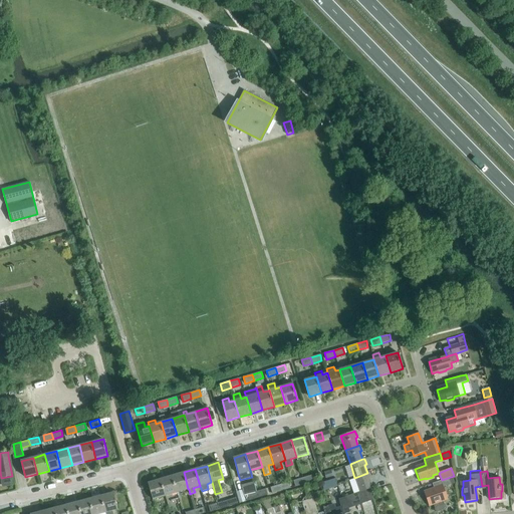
[(188,489),(184,472),(172,476),(177,492),(188,489)]
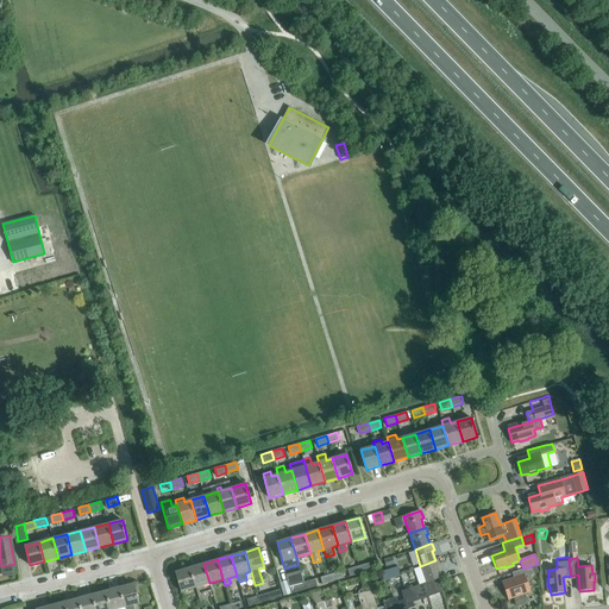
[(438,559),(435,560),(420,566),(426,582),(426,583),(431,582),(438,578),(441,577),(438,567),(440,566),(438,559)]
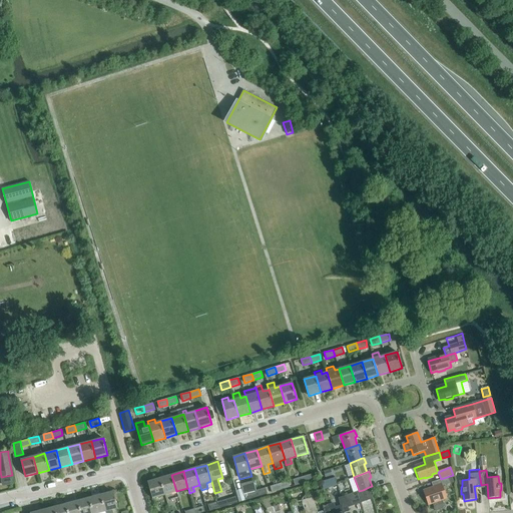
[(313,480),(312,474),(303,477),(304,483),(313,480)]
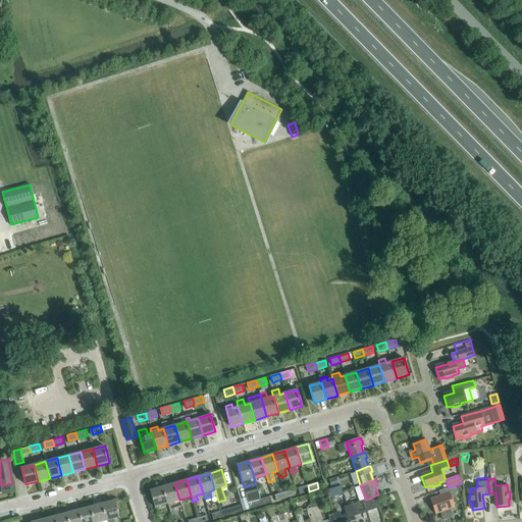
[(179,500),(174,483),(163,486),(167,504),(179,500)]
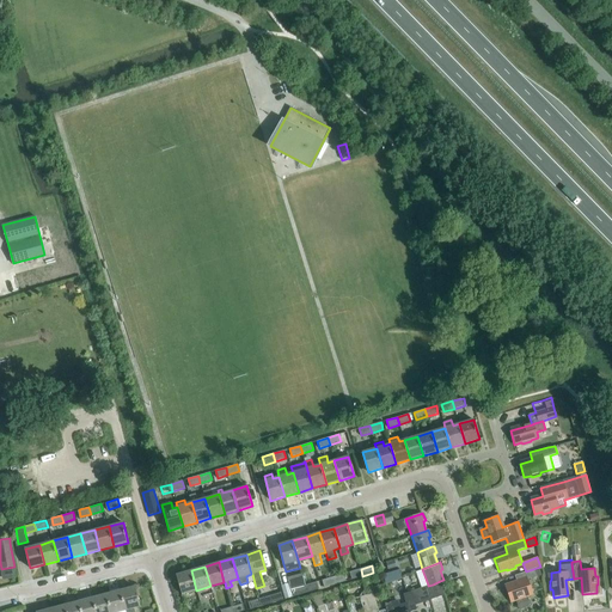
[(362,576),(361,569),(349,571),(352,580),(362,576)]
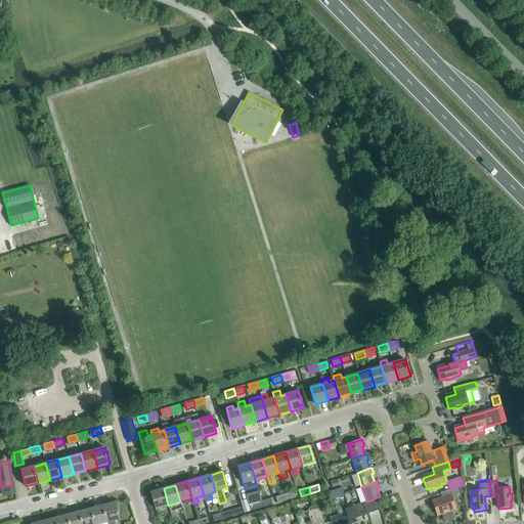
[(451,496),(460,493),(457,488),(456,487),(450,489),(440,492),(442,498),(432,503),(436,515),(441,513),(442,517),(443,517),(450,515),(451,514),(450,510),(455,508),(451,496)]
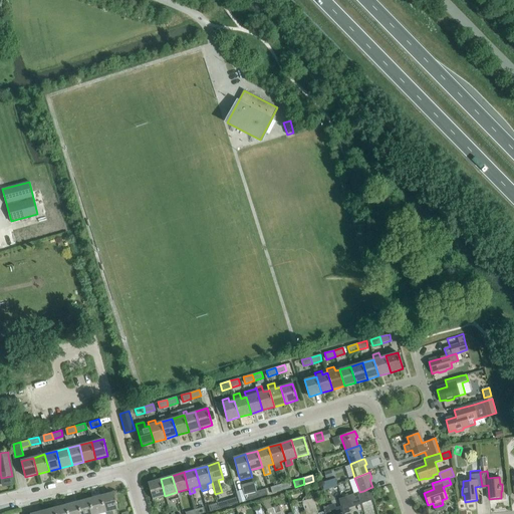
[(165,496),(161,479),(149,483),(154,499),(165,496)]
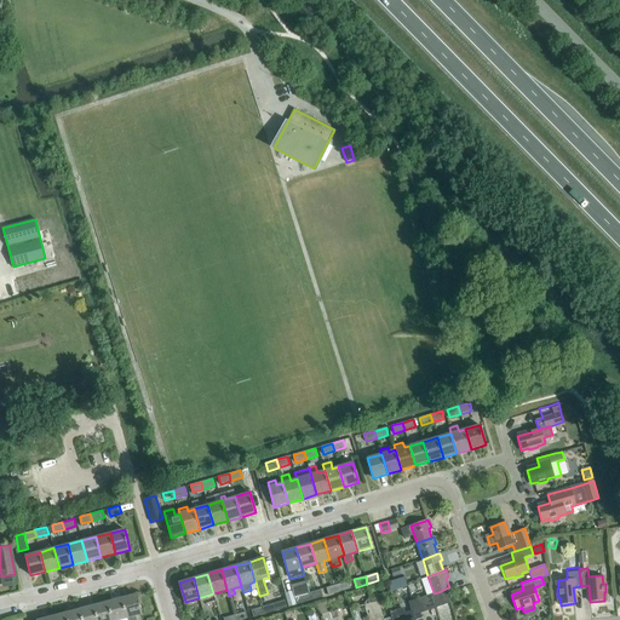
[(399,589),(396,579),(388,581),(390,591),(399,589)]
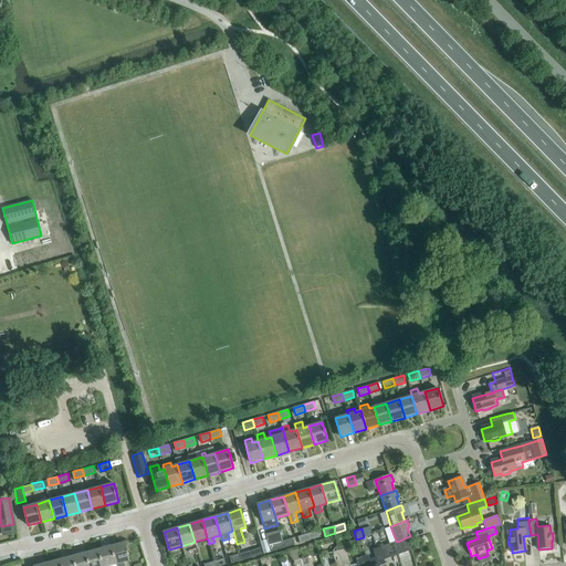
[(279,530),(265,534),(268,540),(269,545),(272,544),(282,541),(279,530)]
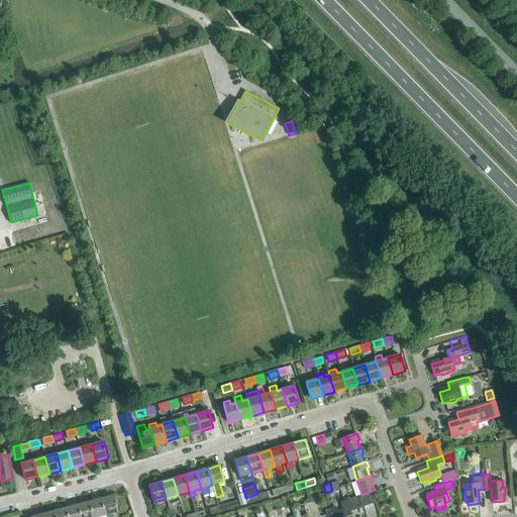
[(293,491),(291,485),(281,487),(283,494),(293,491)]
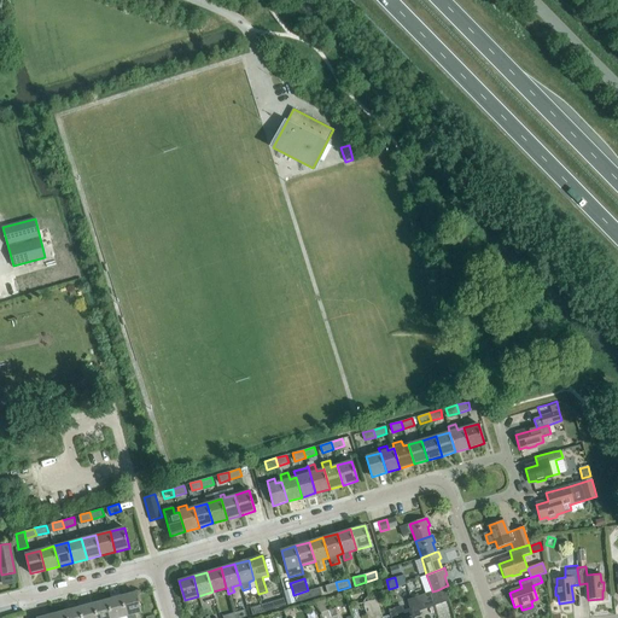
[(338,590),(336,582),(325,586),(327,593),(338,590)]
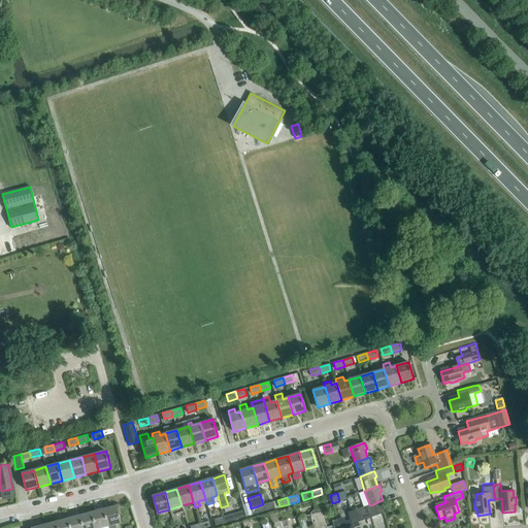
[(384,514),(380,503),(380,501),(373,504),(377,516),(384,514)]
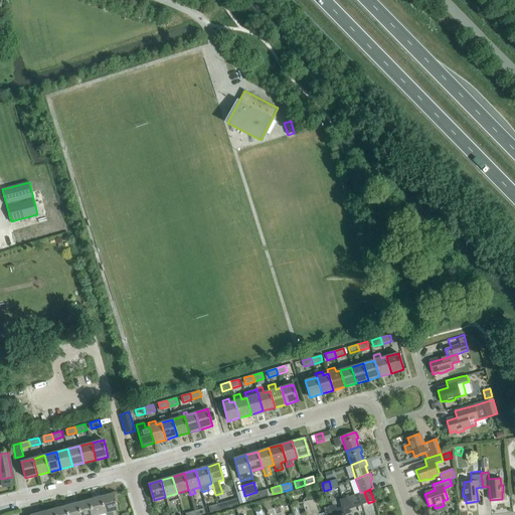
[(269,496),(267,490),(256,492),(259,498),(269,496)]
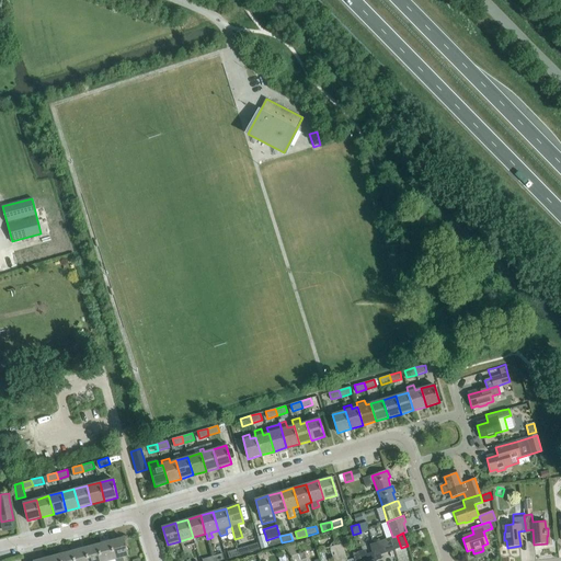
[(266,540),(265,535),(258,537),(261,549),(268,547),(266,540)]
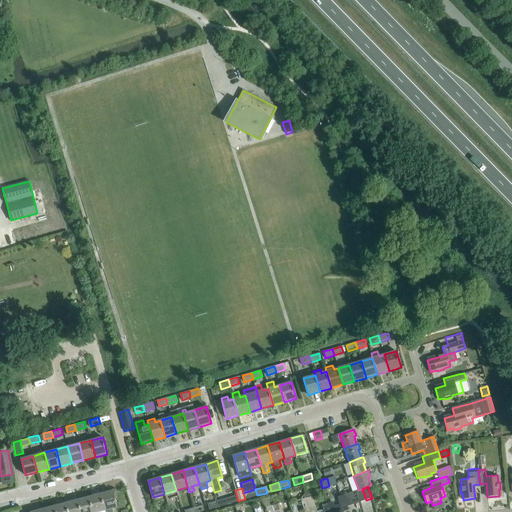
[(257,495),(255,489),(246,492),(248,498),(257,495)]
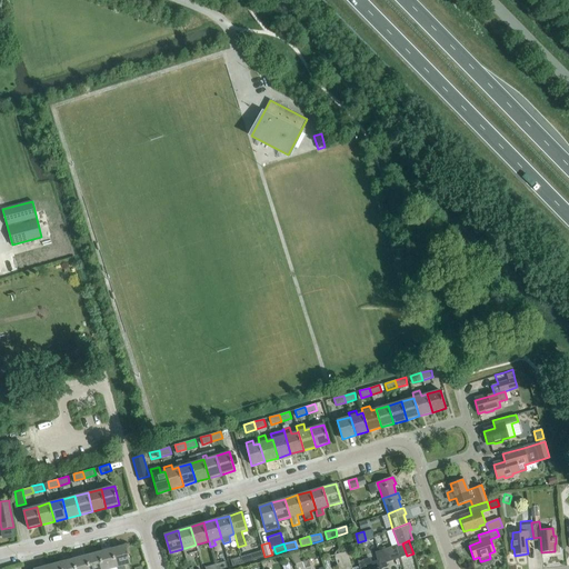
[(407,556),(402,543),(398,545),(398,543),(396,545),(395,545),(400,558),(407,556)]
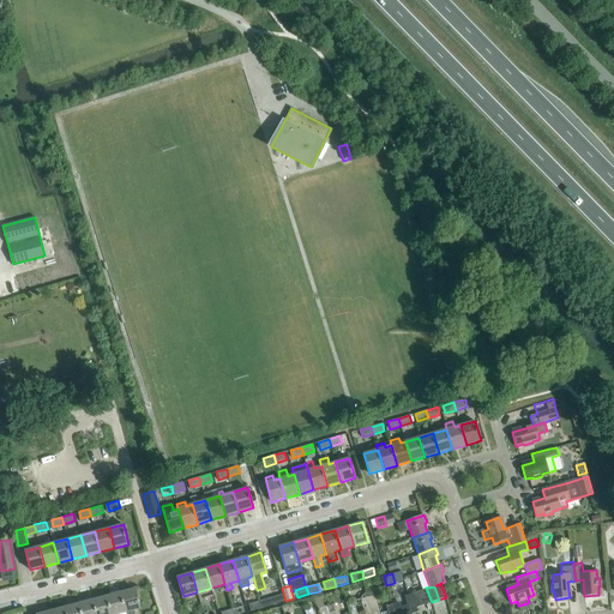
[(432,602),(426,588),(419,591),(425,605),(432,602)]
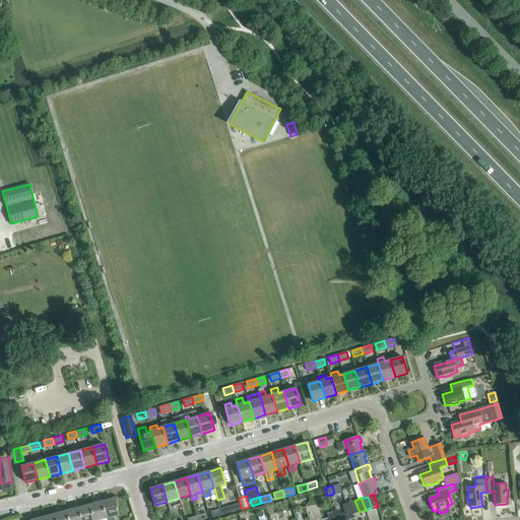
[(119,515),(114,499),(102,502),(107,518),(107,519),(113,519),(113,517),(119,515)]
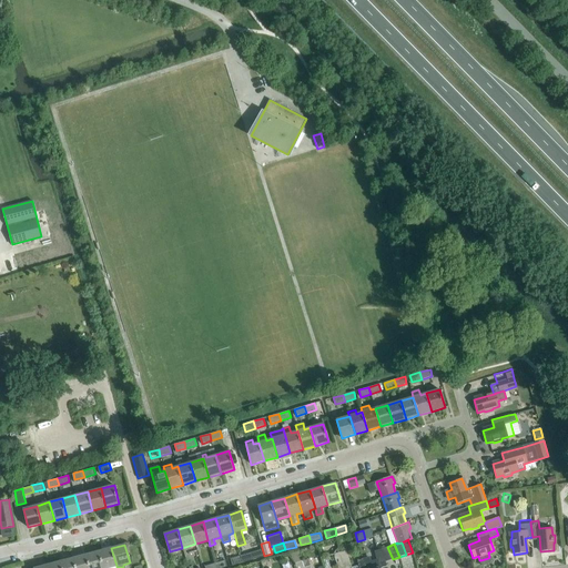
[(393,559),(387,547),(382,549),(385,561),(393,559)]
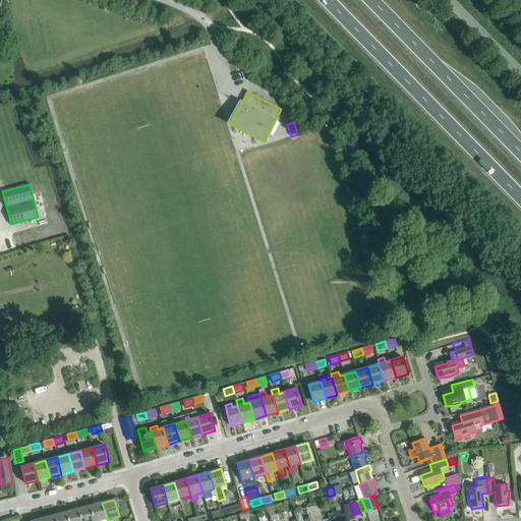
[(107,519),(102,503),(91,506),(94,520),(100,520),(107,519)]
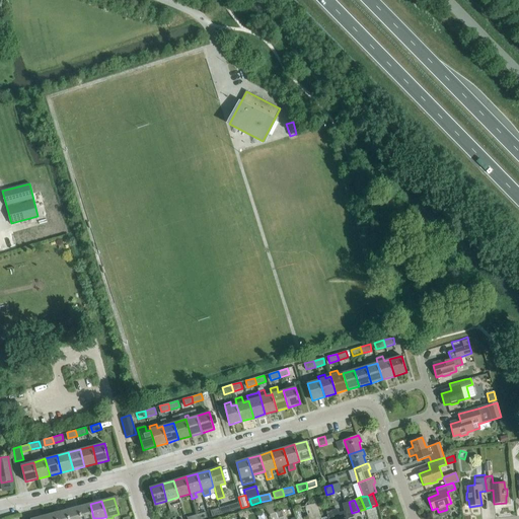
[(354,518),(354,517),(353,517),(352,513),(349,502),(343,504),(345,511),(338,513),(337,509),(331,511),(334,518),(354,518)]
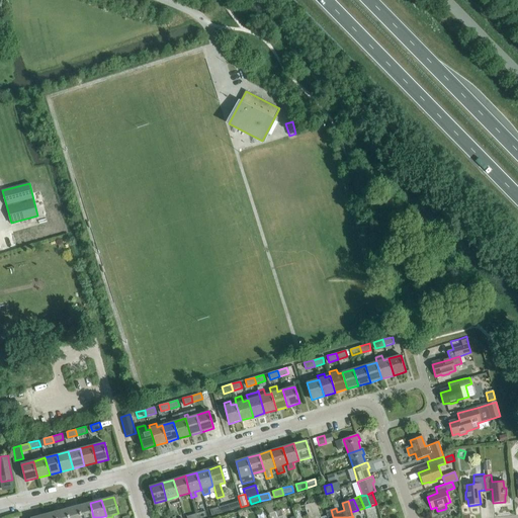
[(316,502),(311,504),(312,507),(312,508),(314,517),(320,517),(321,517),(316,502)]
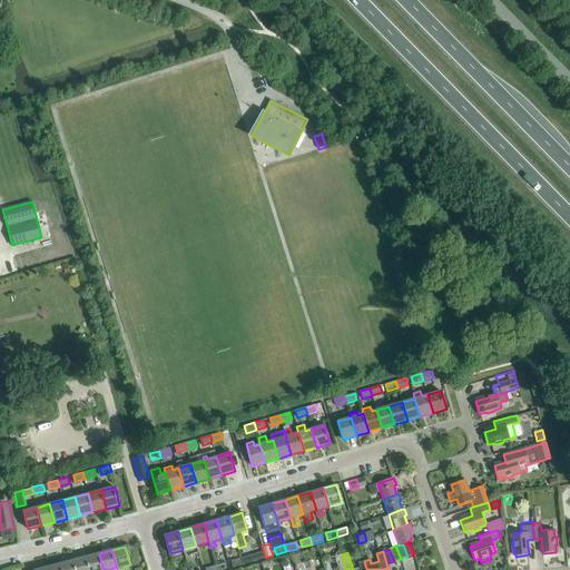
[(102,569),(99,553),(86,557),(89,569),(102,569)]
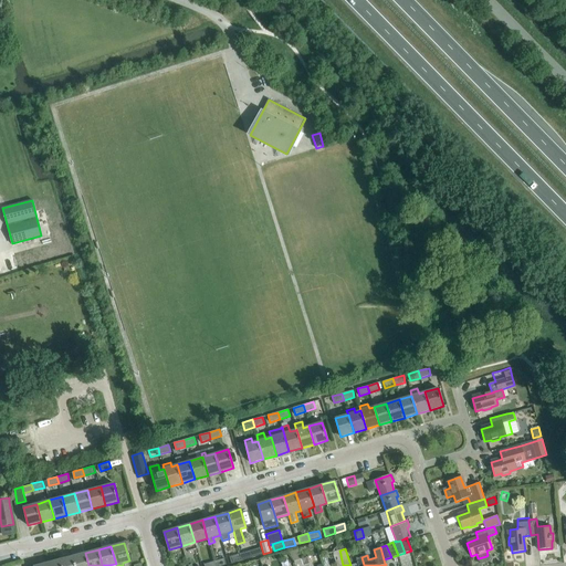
[(252,558),(250,551),(240,554),(241,561),(252,558)]
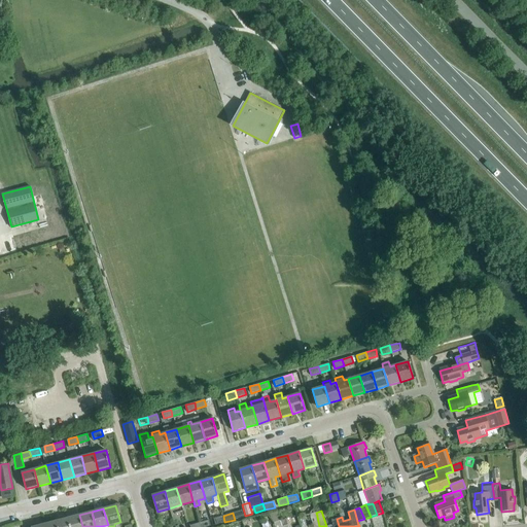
[(317,516),(316,513),(310,514),(313,526),(319,526),(317,517),(317,516)]
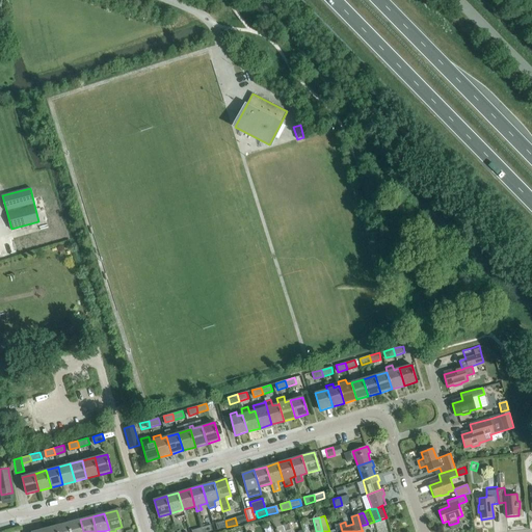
[(83,531),(80,520),(69,523),(70,531),(83,531)]
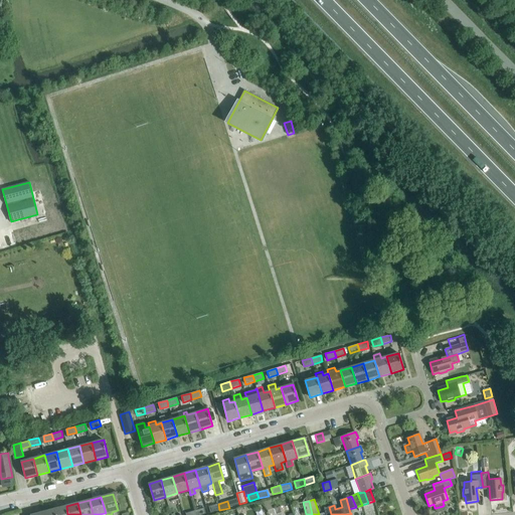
[(219,510),(218,504),(208,506),(210,513),(219,510)]
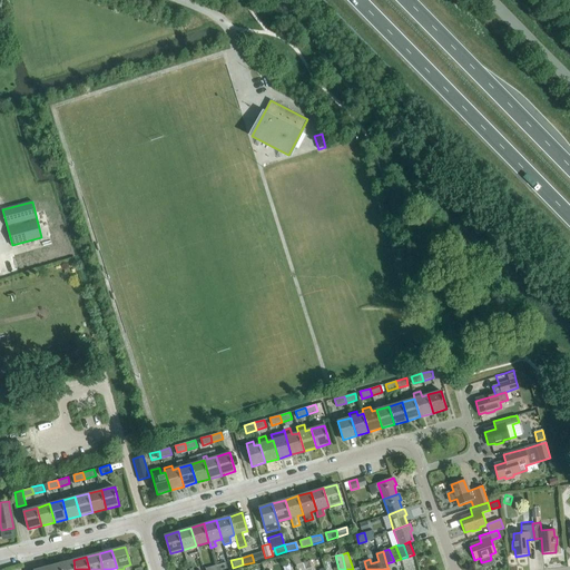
[(75,569),(74,560),(60,563),(61,569),(75,569)]
